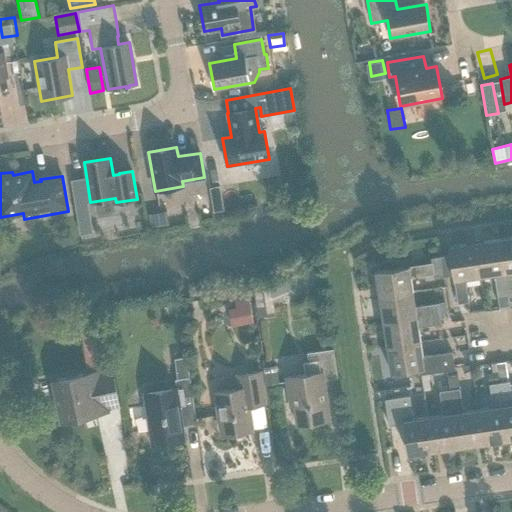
[(220,187),(209,189),(214,213),(224,211),(220,187)]
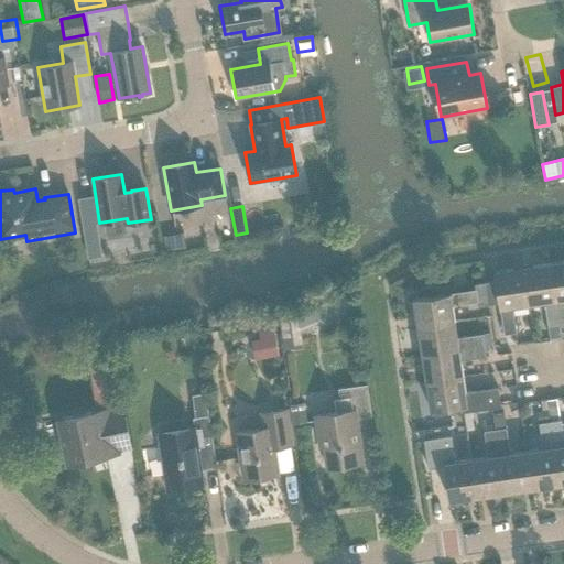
[(165,249),(185,246),(183,232),(163,236),(165,249)]
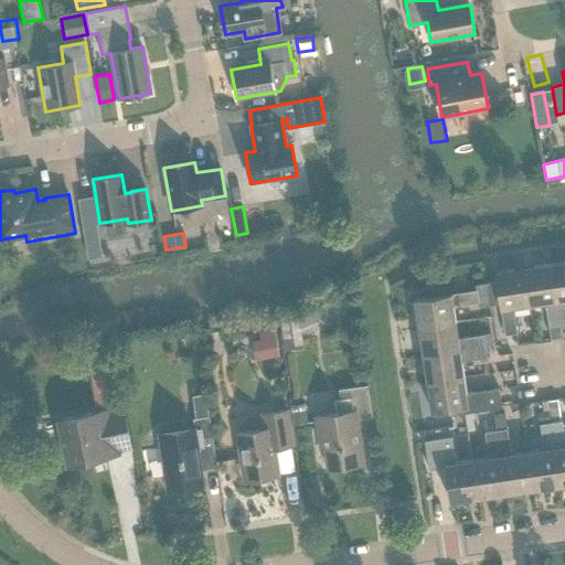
[(564,262),(552,264),(561,327),(562,327),(563,327),(564,326),(564,262)]
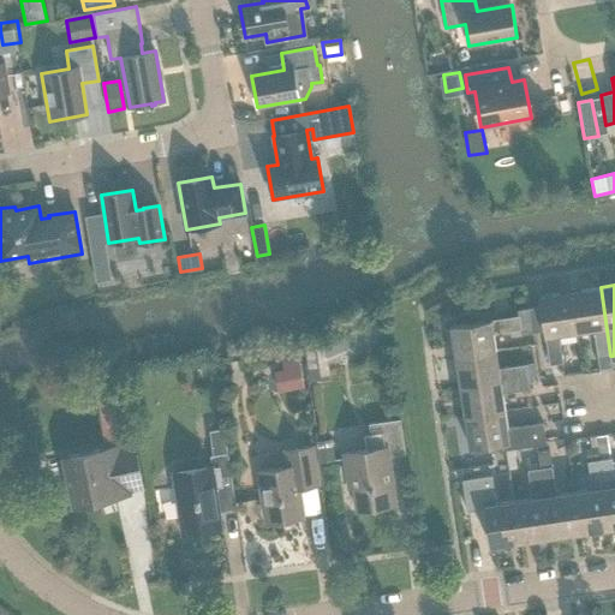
[(611,356),(610,356),(601,287),(571,292),(577,333),(593,329),(598,358),(599,370),(613,368),(611,356)]
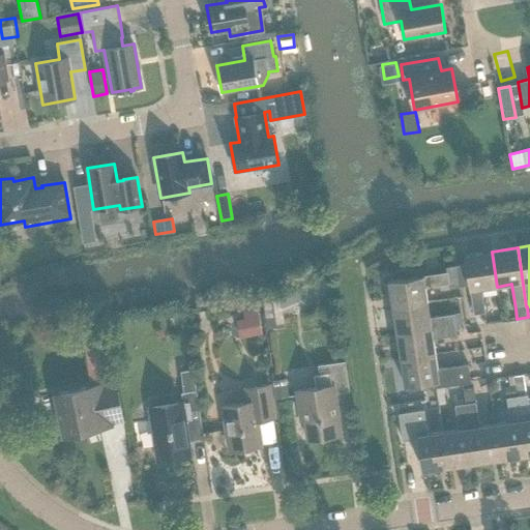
[(474,315),(484,313),(481,289),(497,287),(492,252),(465,256),(467,265),(457,266),(460,287),(470,286),(474,315)]
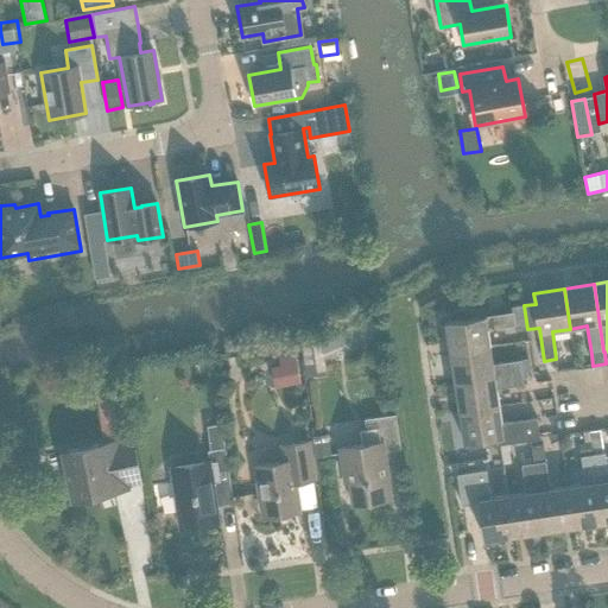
[(488,330),(515,325),(515,331),(527,329),(524,305),(512,308),(513,312),(447,323),(450,354),(491,348),(488,330)]
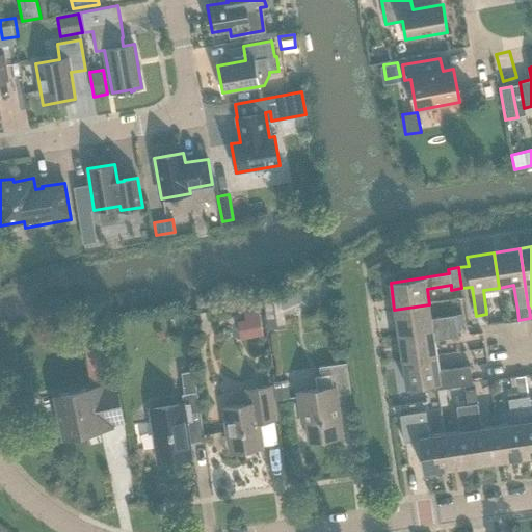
[(282,300),(264,302),(268,331),(286,329),(282,300)]
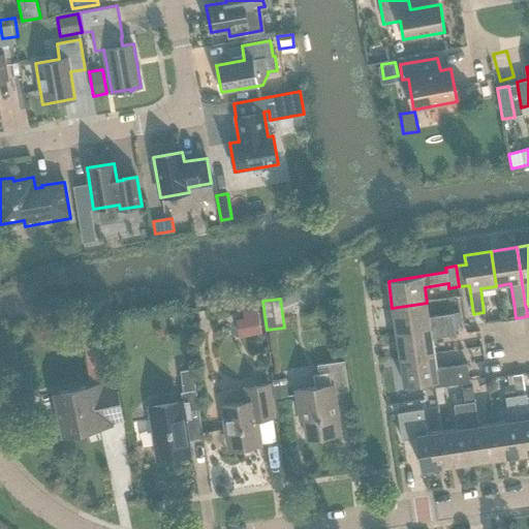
[(396,333),(456,323),(454,314),(429,317),(427,303),(392,308),(396,333)]
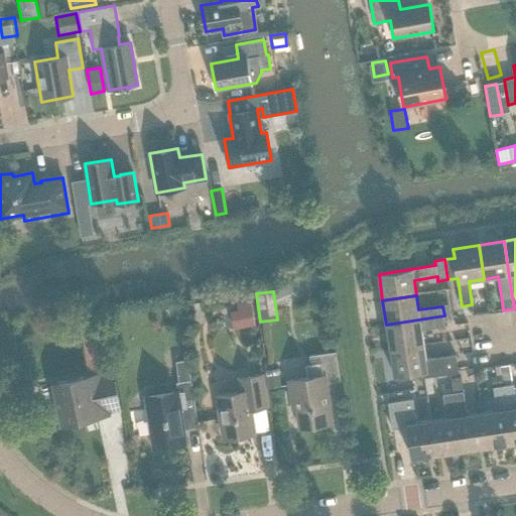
[(251,301),(237,304),(238,310),(241,329),(255,326),(251,301)]
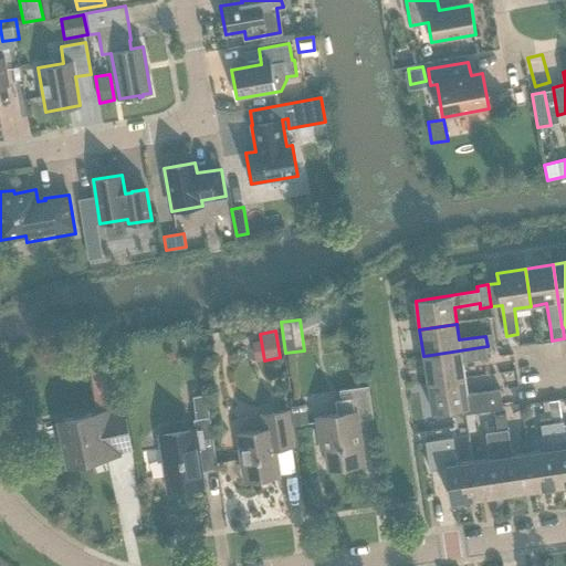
[(112,346),(97,348),(106,405),(121,402),(112,346)]
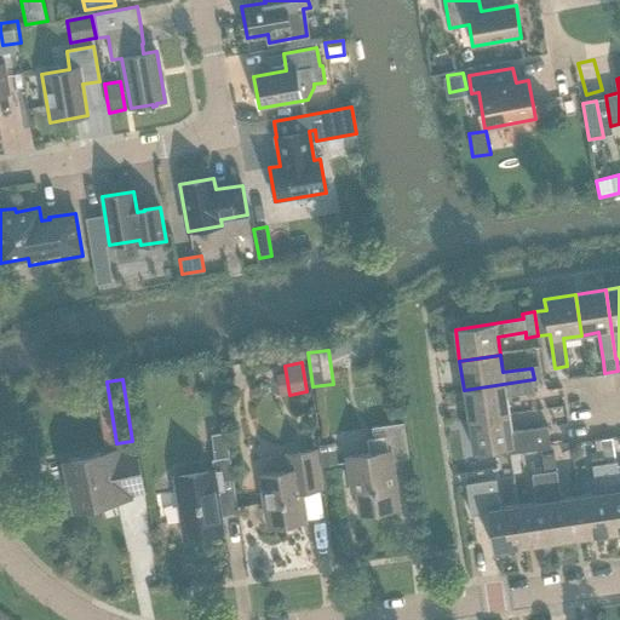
[(469,420),(510,414),(506,397),(535,392),(534,379),(464,390),(469,420)]
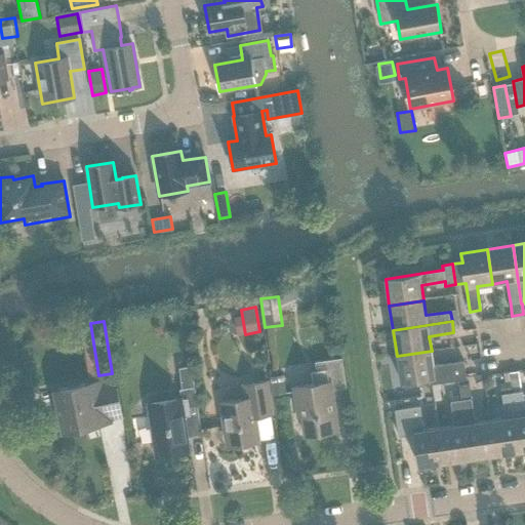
[(467,378),(463,361),(434,366),(432,351),(397,356),(401,382),(429,378),(430,385),(467,378)]
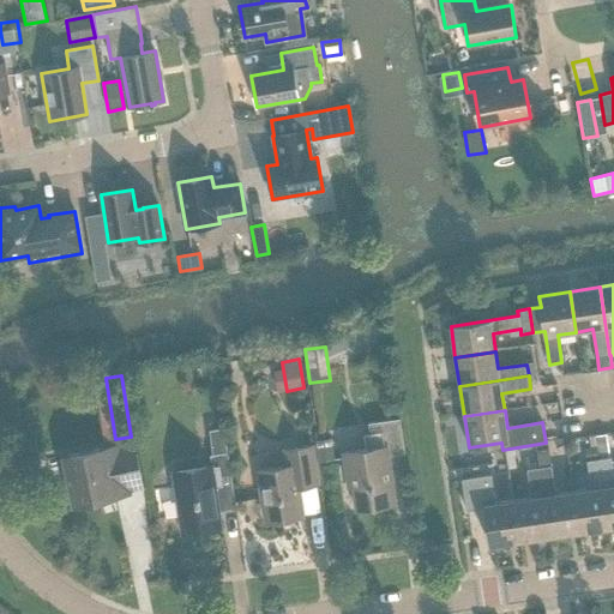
[(356,509),(395,503),(387,456),(404,453),(399,419),(369,422),(373,449),(344,452),(348,479),(353,477),(356,509)]
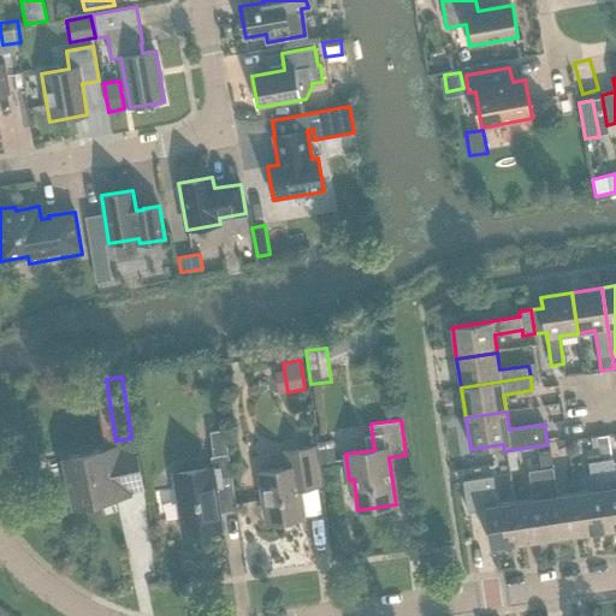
[(212,457),(211,458),(213,469),(175,474),(183,535),(223,529),(221,514),(236,513),(227,456),(224,430),(209,432),(212,457)]
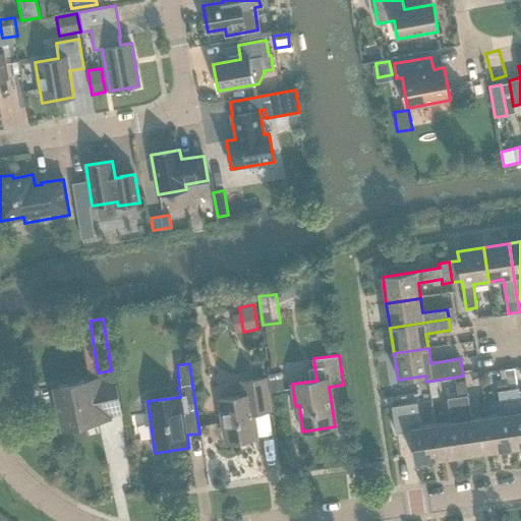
[(517,389),(514,367),(505,368),(517,448),(520,447),(520,403),(519,389),(517,389)]
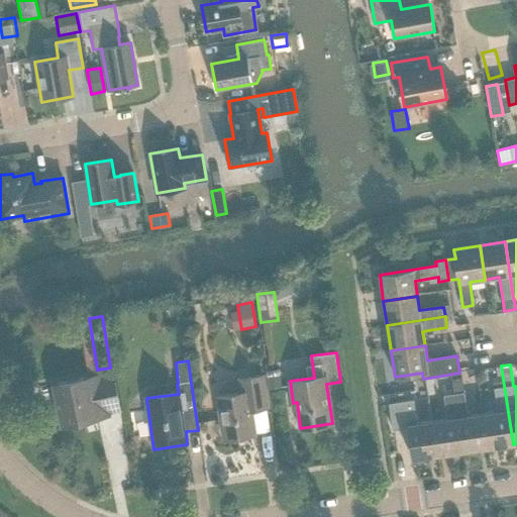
[(493,378),(498,412),(483,414),(488,448),(513,444),(501,366),(495,367),(497,377),(493,378)]
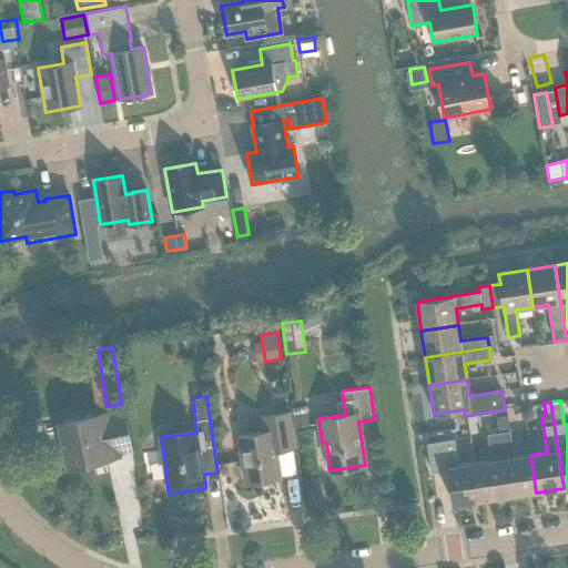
[(293,409),(295,428),(310,427),(307,406),(293,409)]
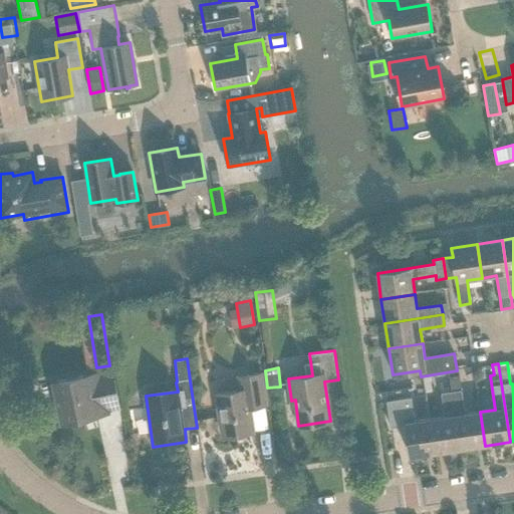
[(53,382),(62,424),(109,415),(109,414),(121,411),(112,369),(53,382)]
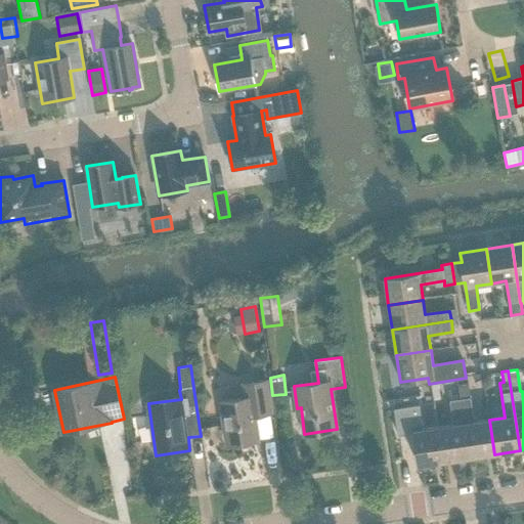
[(242,384),(244,397),(220,401),(227,445),(259,440),(255,416),(272,412),(267,380),(242,384)]
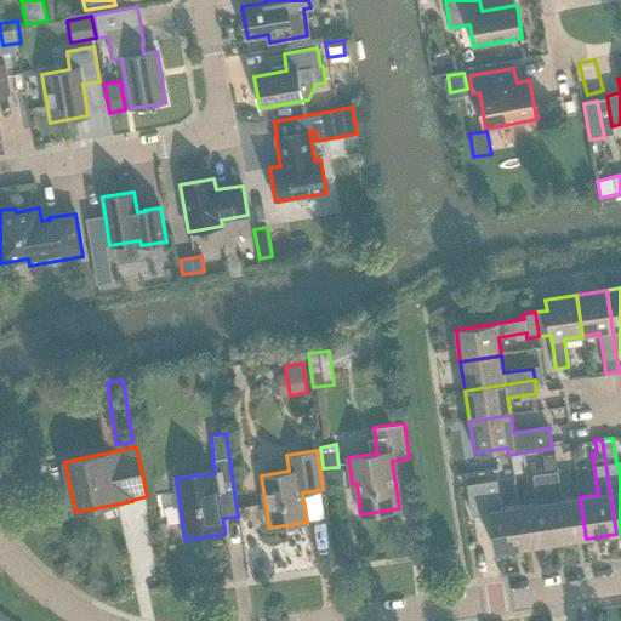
[(546,473),(556,542),(586,539),(580,497),(562,500),(558,472),(557,472),(553,456),(542,457),(546,473)]
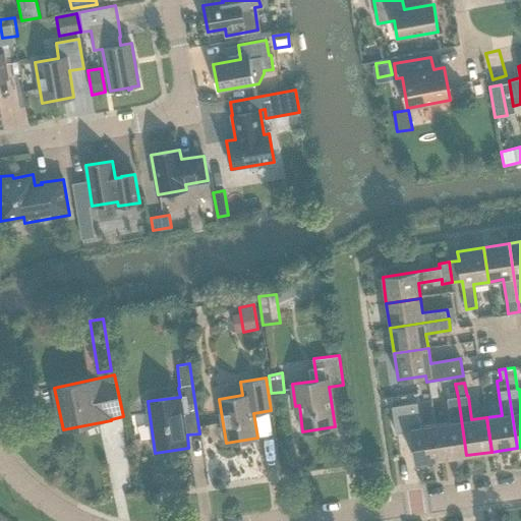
[(448,399),(451,422),(436,424),(441,459),(466,455),(458,397),(448,399)]
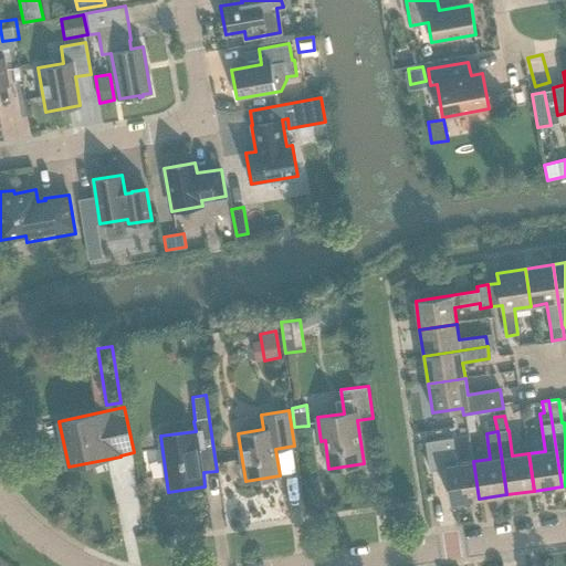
[(457,464),(453,439),(426,442),(430,471),(446,469),(451,503),(479,499),(473,461),(457,464)]
